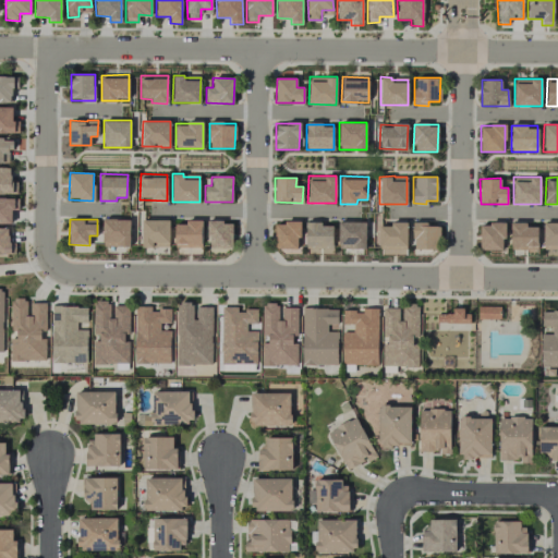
[(131,219),(104,219),(102,246),(130,247),(131,219)]
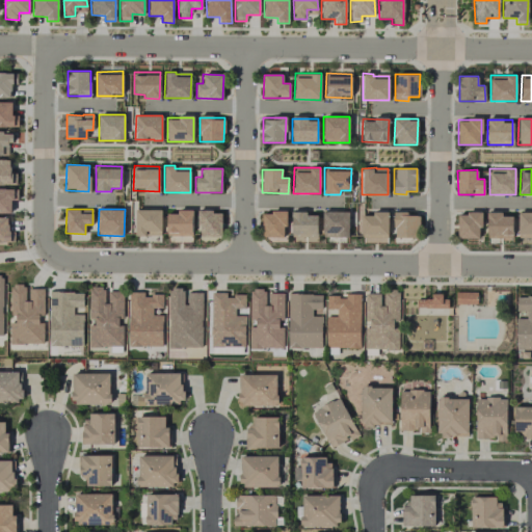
[(161,210),(135,209),(135,234),(153,234),(153,235),(161,236),(161,210)]
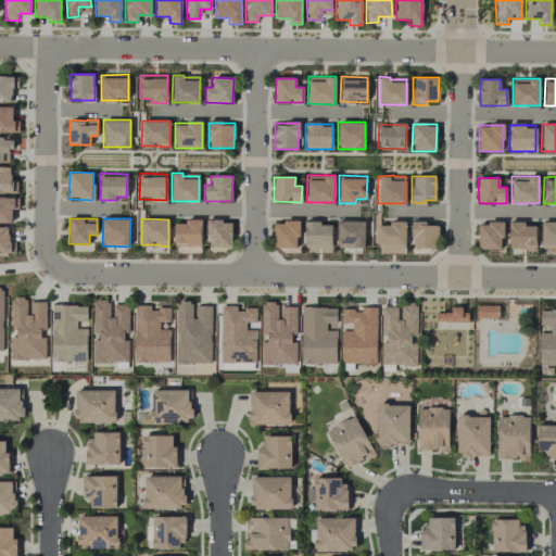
[(201,247),(201,219),(184,219),(184,223),(174,223),(174,247),(201,247)]
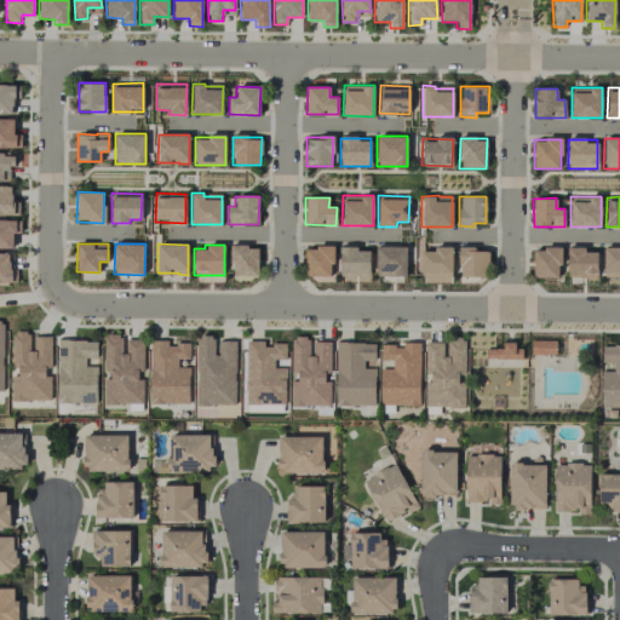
[(258,246),(231,246),(231,276),(258,276),(258,246)]
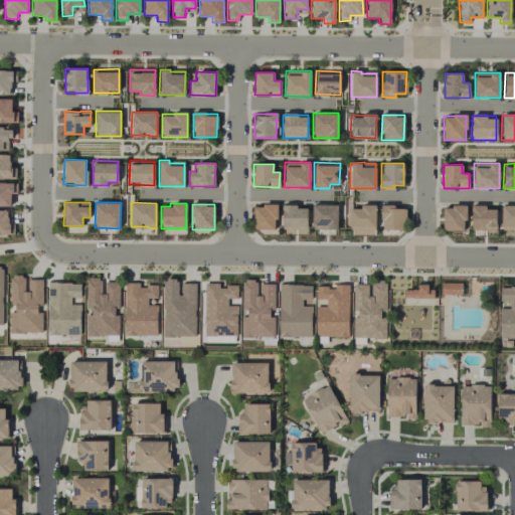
[(277,205),(253,204),(253,229),(276,229),(277,205)]
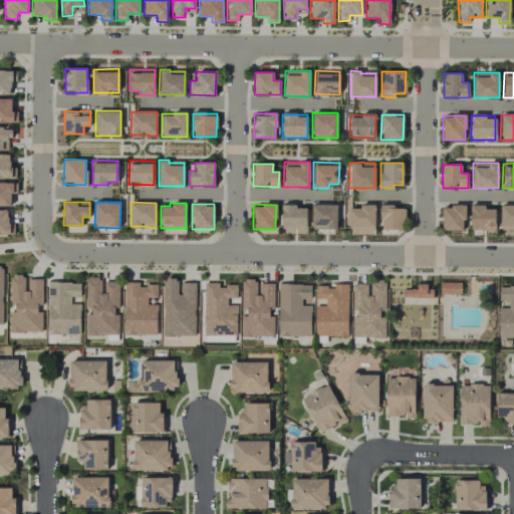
[(336,205),(311,204),(311,229),(336,229),(336,205)]
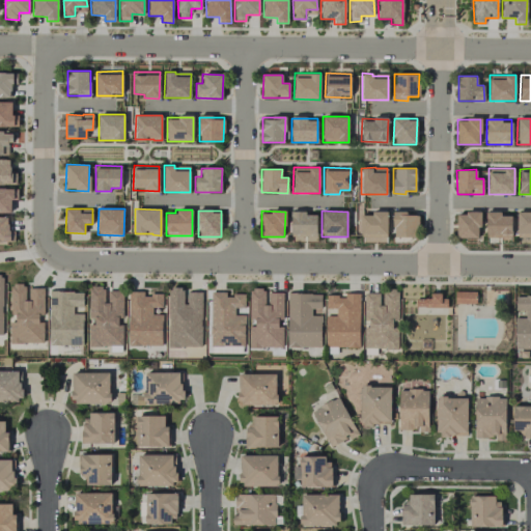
[(362,215),(361,243),(387,243),(387,212),(370,211),(370,215),(362,215)]
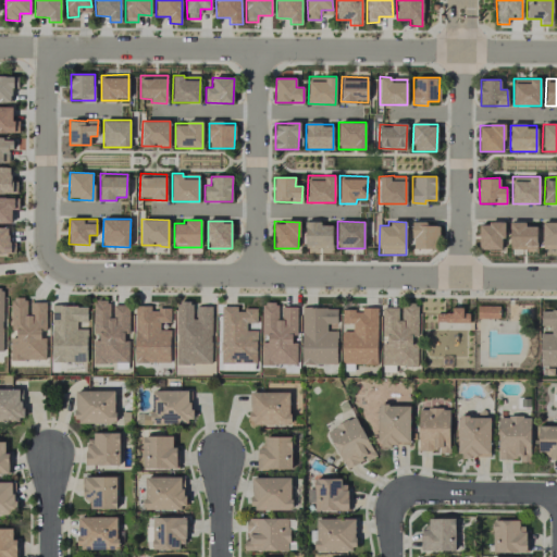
[(556,222),(542,222),(542,249),(556,249),(556,222)]
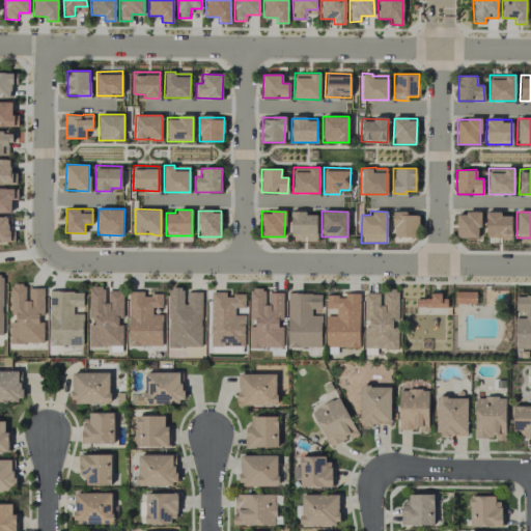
[(316,213),(290,213),(290,238),(300,238),(300,242),(316,242),(316,213)]
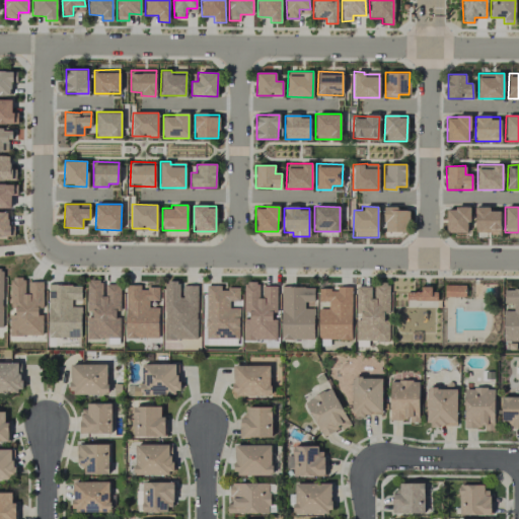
[(409,208),(384,208),(383,231),(408,232),(409,208)]
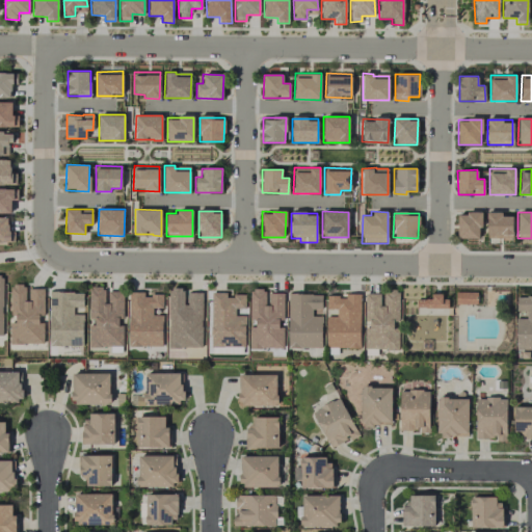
[(480,213),(457,213),(457,238),(480,238),(480,213)]
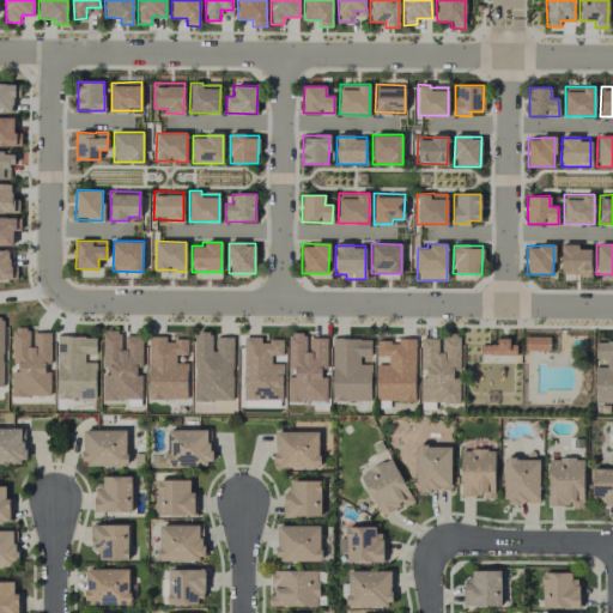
[(560,274),(590,274),(590,247),(562,246),(560,274)]
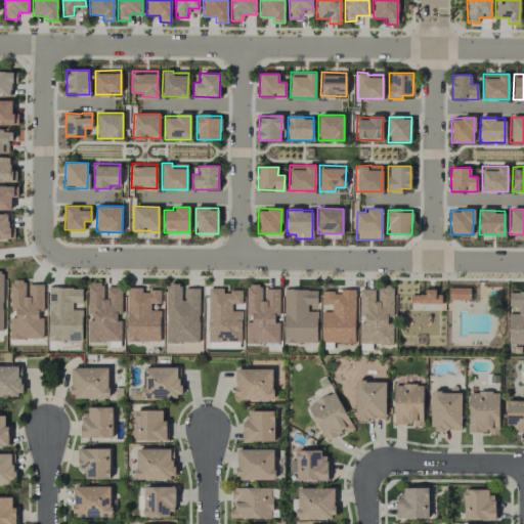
[(43,338),(43,285),(27,285),(27,280),(9,280),(10,314),(9,314),(9,339),(43,338)]
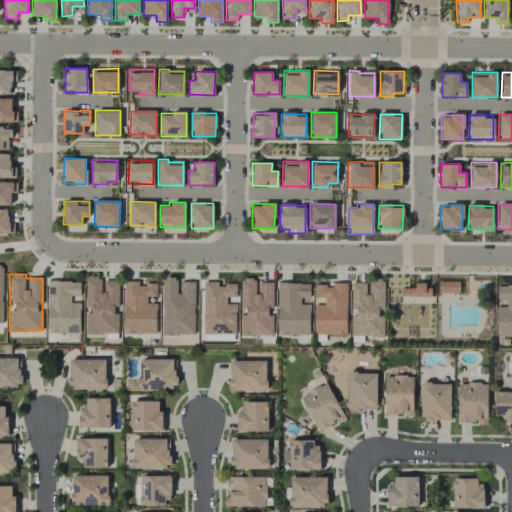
[(118,334),(118,280),(102,280),(102,277),(86,277),(85,333),(118,334)]
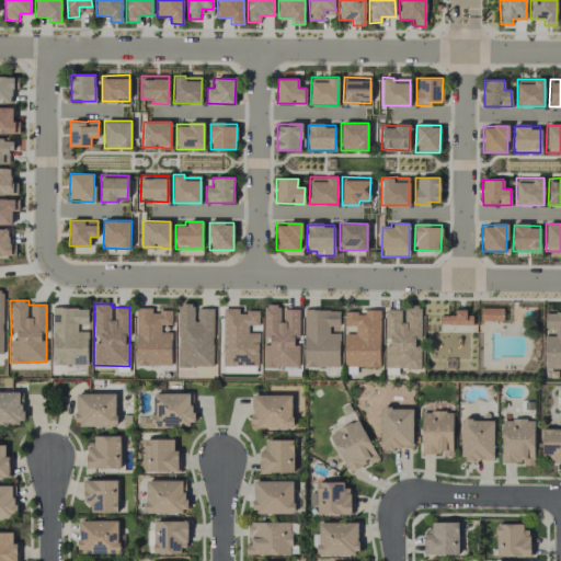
[(178,367),(213,367),(213,308),(195,308),(195,304),(178,304),(178,367)]
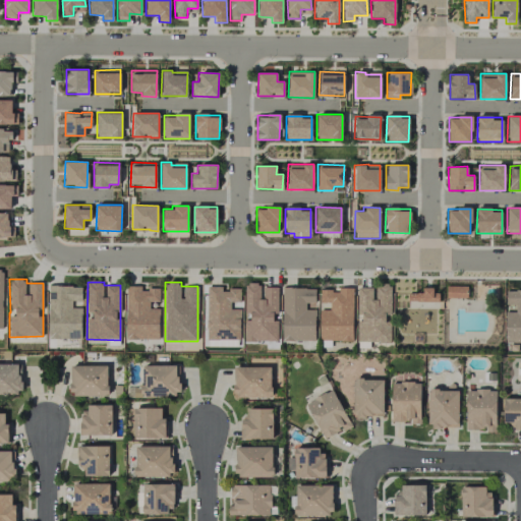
[(244,341),(276,341),(276,312),(278,312),(278,287),(261,287),(261,283),(244,283),(244,312),(250,312),(250,320),(244,320),(244,341)]
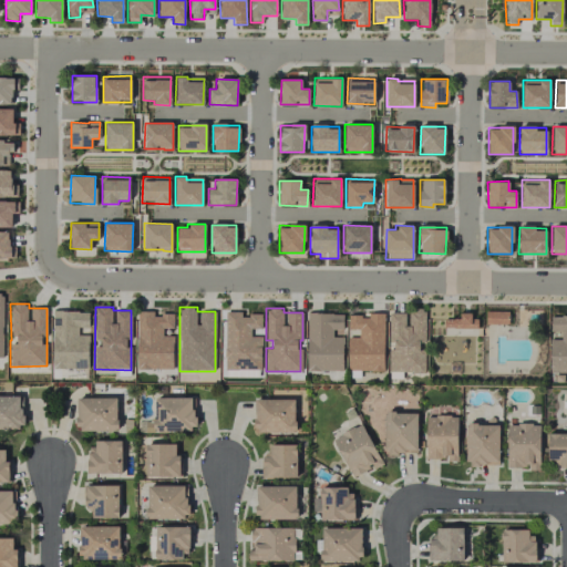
[(389,312),(388,372),(424,372),(425,310),(406,310),(406,313),(389,312)]
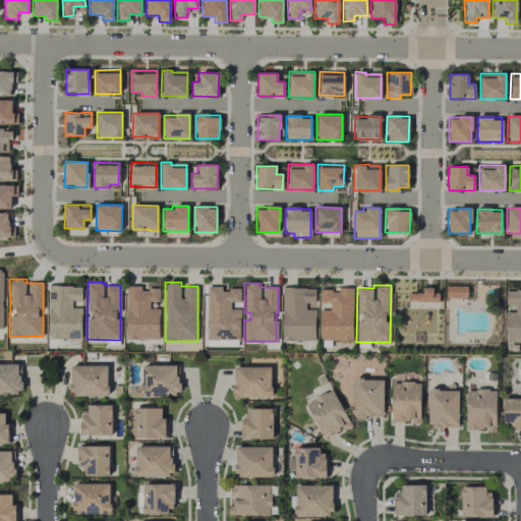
[(81,287),(49,286),(48,338),(80,339),(81,307),(71,307),(71,300),(81,301),(81,287)]
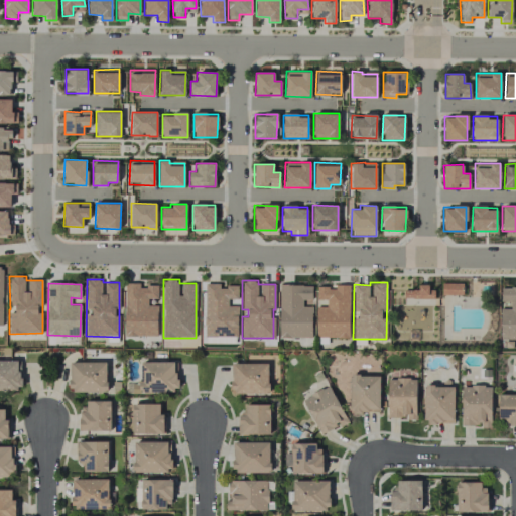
[(125,336),(157,337),(157,305),(148,305),(148,298),(157,298),(157,286),(139,285),(139,283),(125,283),(125,336)]
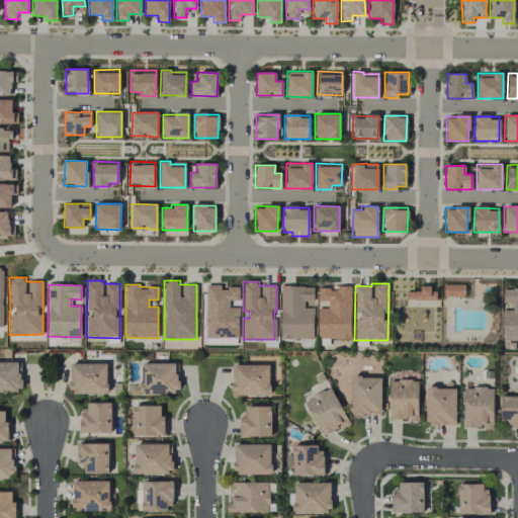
[(239,307),(229,307),(229,299),(238,299),(239,287),(221,287),(221,284),(204,284),(204,338),(238,338),(239,307)]
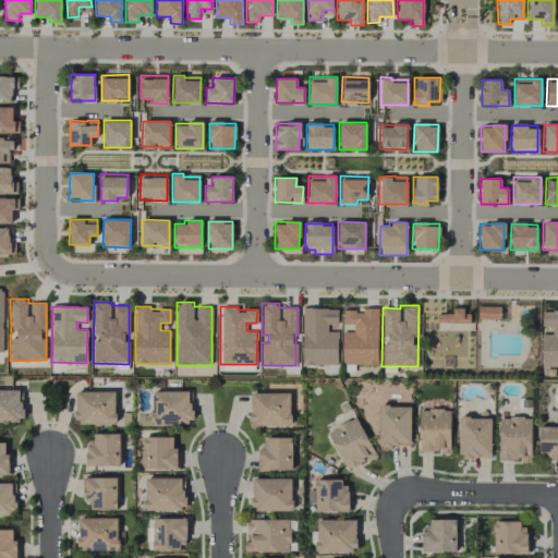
[(301,364),(337,365),(338,331),(327,331),(327,324),(337,325),(338,308),(302,307),(301,364)]
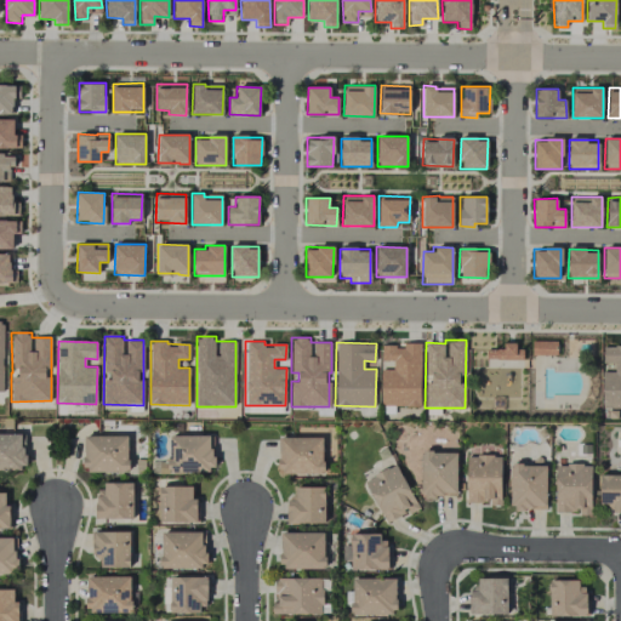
[(421,343),(381,343),(381,360),(393,362),(393,370),(381,369),(381,405),(420,406),(421,343)]
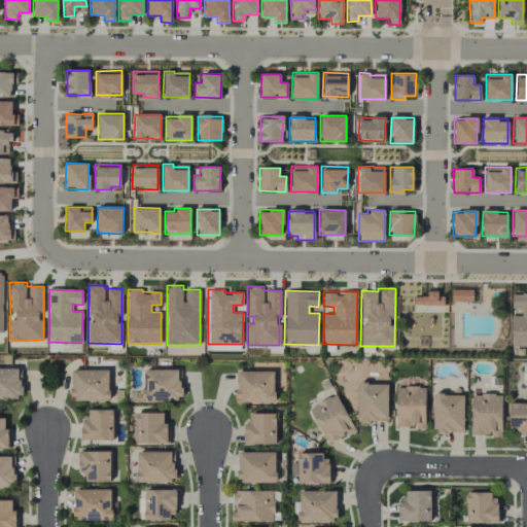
[(413,305),(443,305),(443,301),(437,301),(437,291),(426,291),(426,297),(413,297),(413,305)]
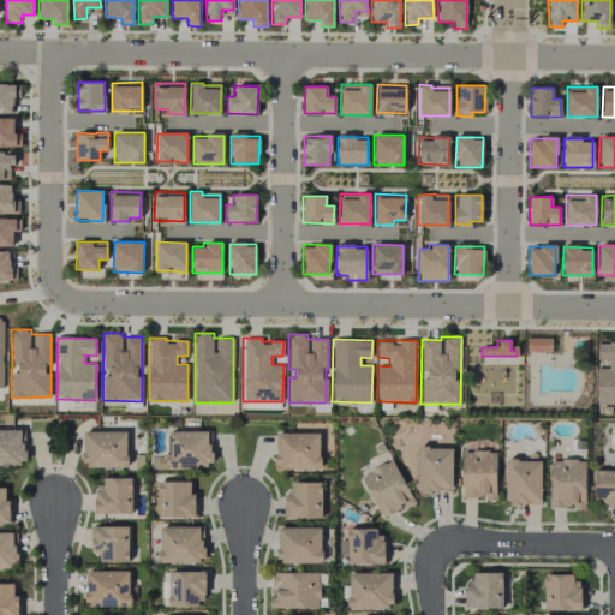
[(614,404),(614,342),(597,342),(596,359),(608,359),(608,368),(596,368),(595,404),(614,404)]
